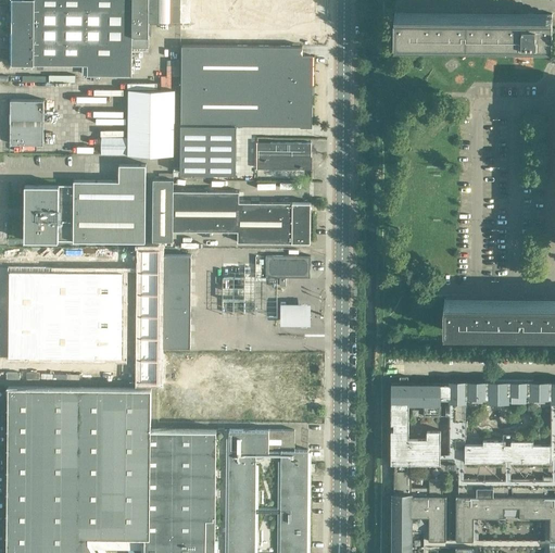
[(180,27),(179,0),(21,0),(21,2),(11,2),(10,20),(10,24),(10,29),(10,68),(86,68),(86,78),(130,79),(130,85),(179,86),(180,27)]
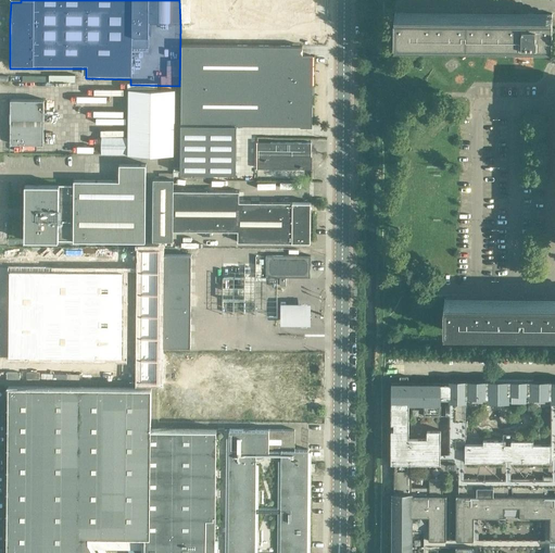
[(193,0),(193,16),(205,16),(204,0),(193,0)]
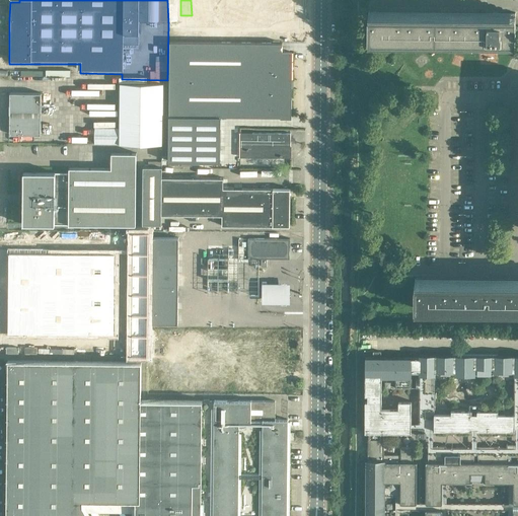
[(191,0),(192,15),(202,16),(202,0),(191,0)]
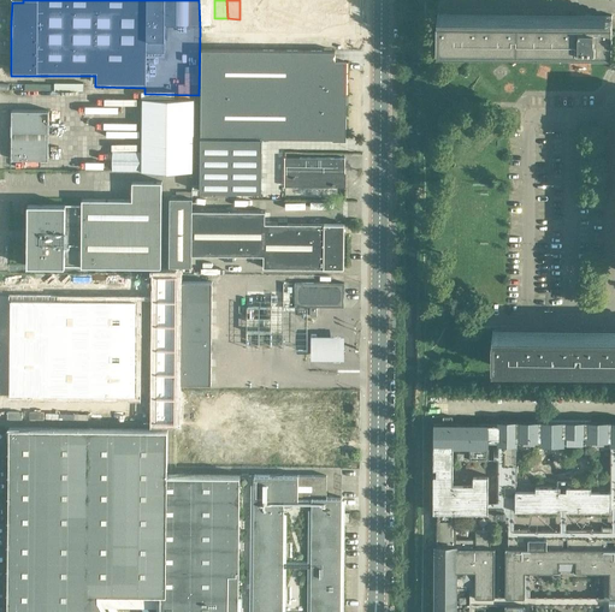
[(240,0),(240,19),(249,19),(249,0),(240,0)]
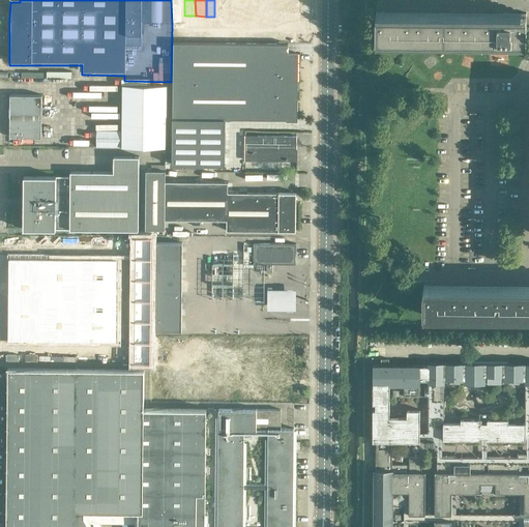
[(214,0),(214,17),(224,17),(223,0),(214,0)]
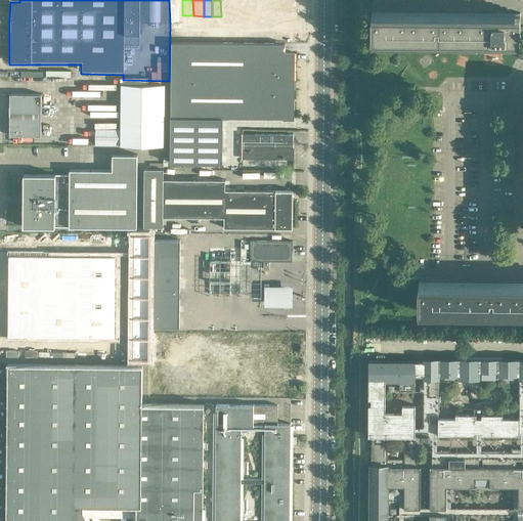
[(220,0),(221,16),(229,16),(229,0),(220,0)]
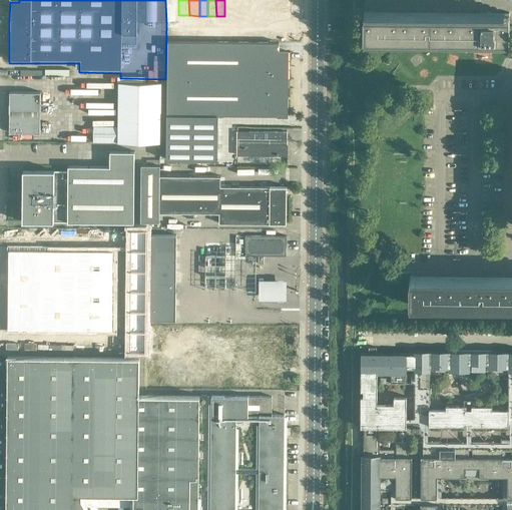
[(224,0),(224,16),(235,16),(234,0),(224,0)]
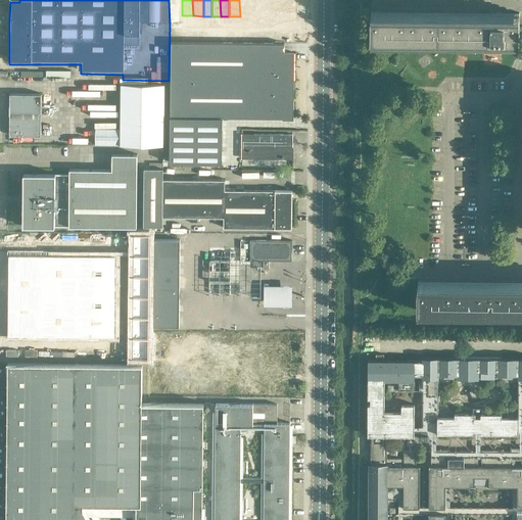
[(239,0),(240,16),(250,16),(250,0),(239,0)]
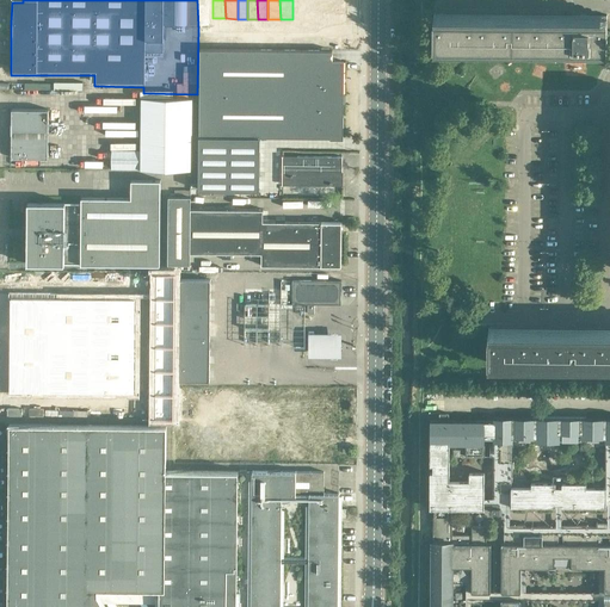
[(293,0),(293,19),(305,19),(305,0),(293,0)]
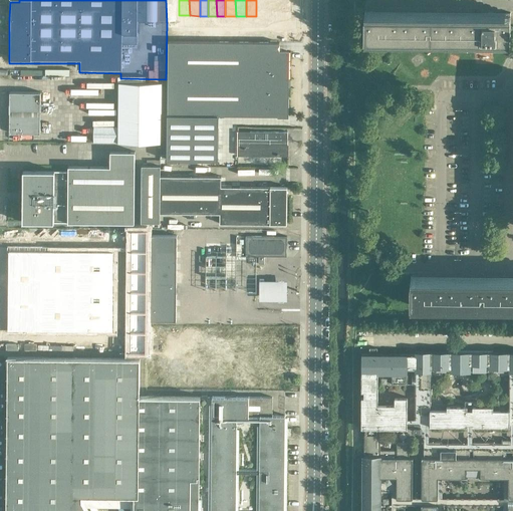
[(256,0),(256,16),(267,16),(266,0),(256,0)]
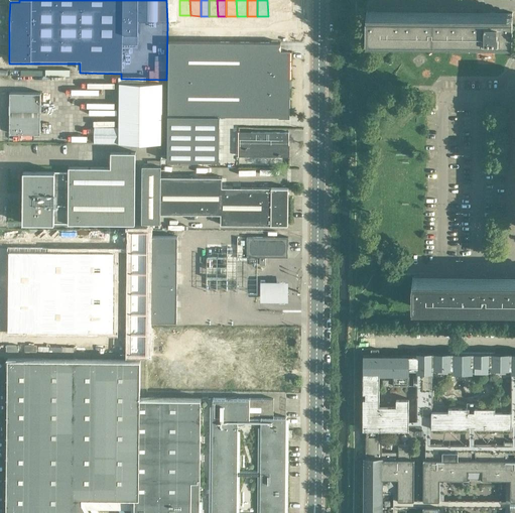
[(267,0),(268,16),(278,16),(278,0),(267,0)]
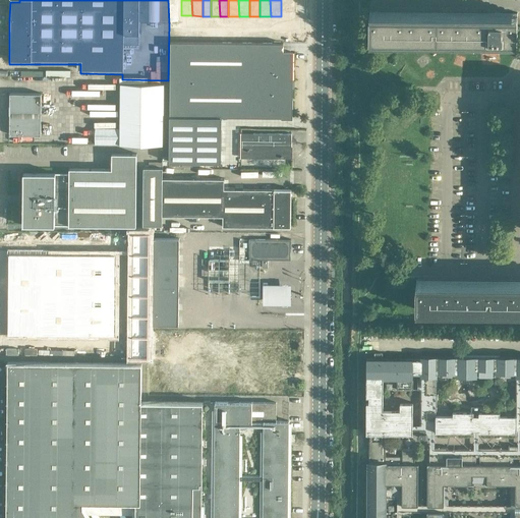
[(281,0),(281,16),(292,16),(292,0),(281,0)]
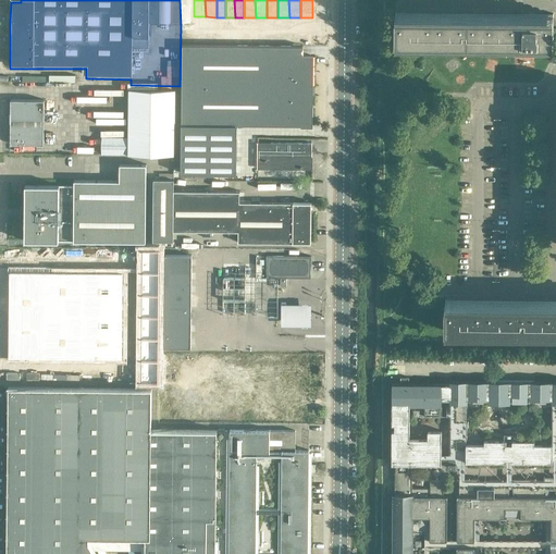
[(316,11),(316,20),(326,20),(326,11),(316,11)]
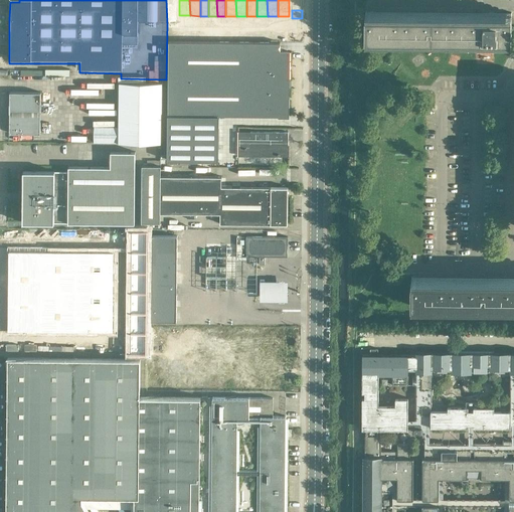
[(179,15),(179,31),(189,31),(190,15),(179,15)]
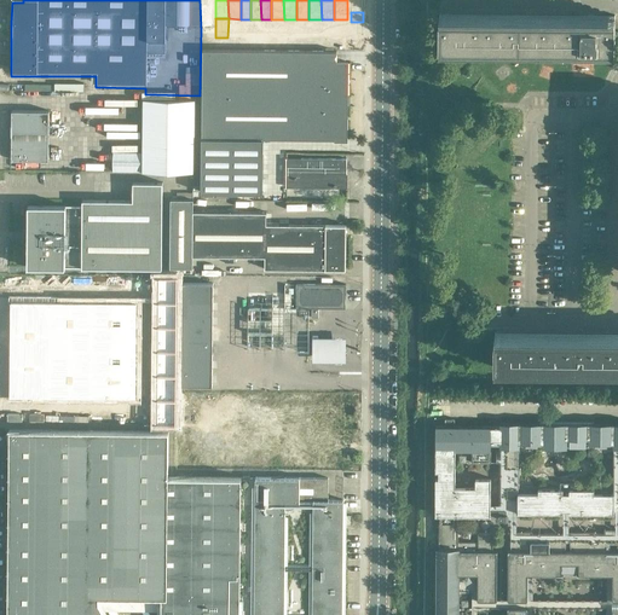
[(229,18),(227,38),(241,38),(241,19),(229,18)]
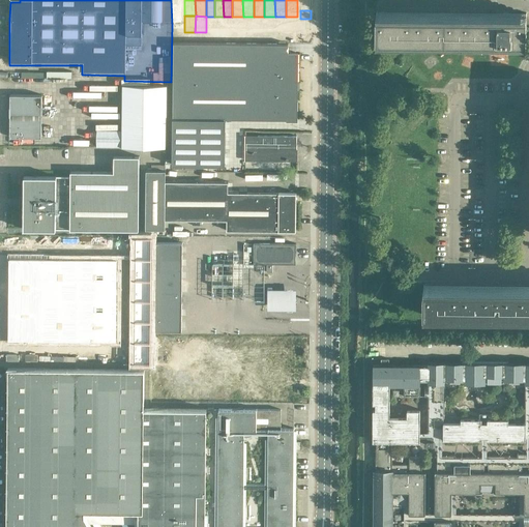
[(206,17),(206,32),(214,32),(214,17),(206,17)]
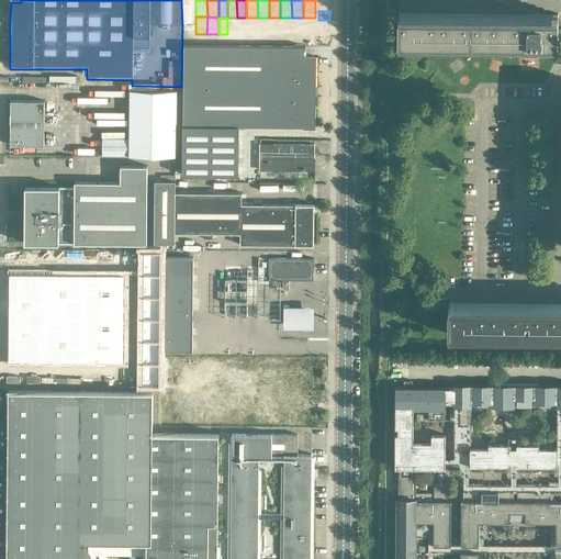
[(227,18),(227,34),(237,34),(237,18),(227,18)]
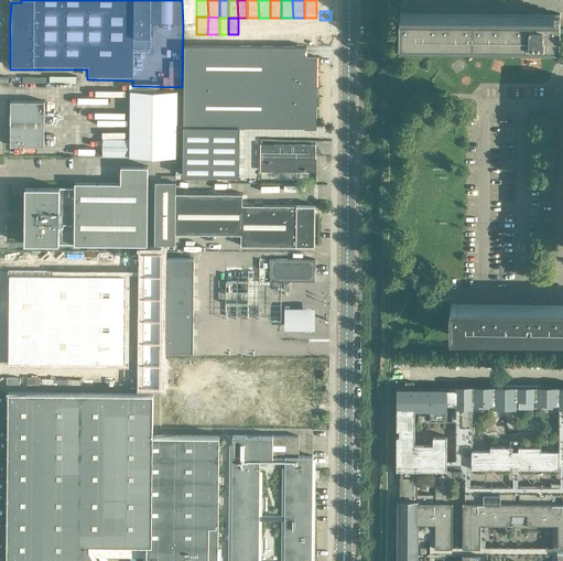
[(238,18),(238,34),(247,34),(247,18),(238,18)]
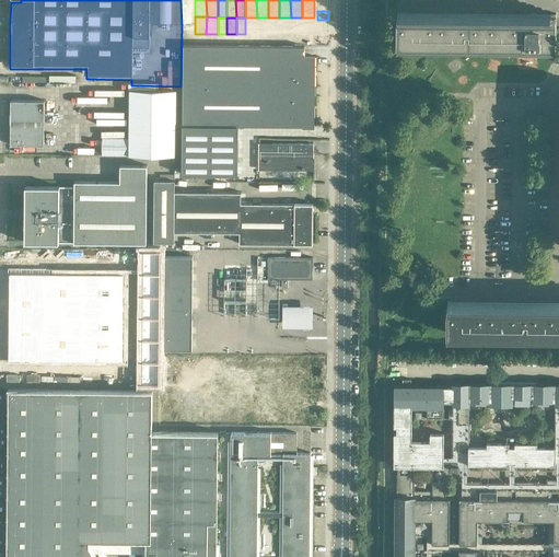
[(245,18),(245,34),(256,35),(257,18),(245,18)]
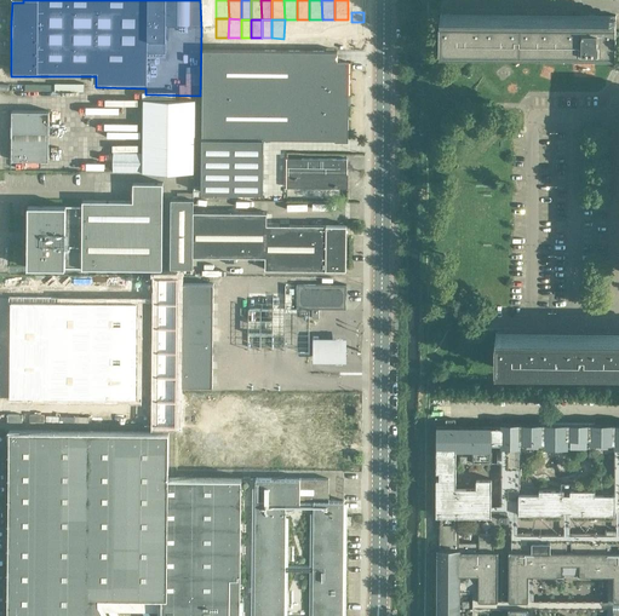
[(285,19),(284,39),(297,39),(297,19),(285,19)]
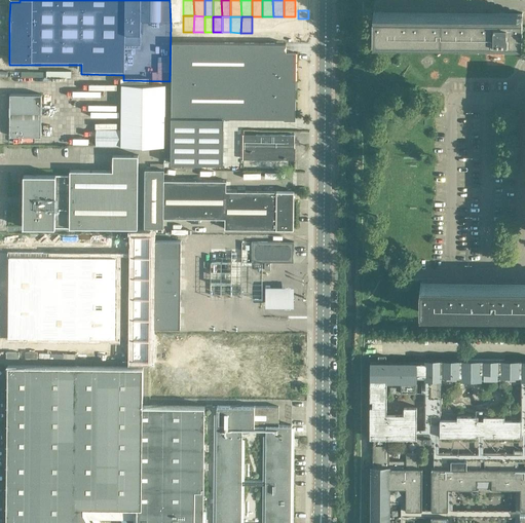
[(252,16),(252,33),(262,33),(262,16),(252,16)]
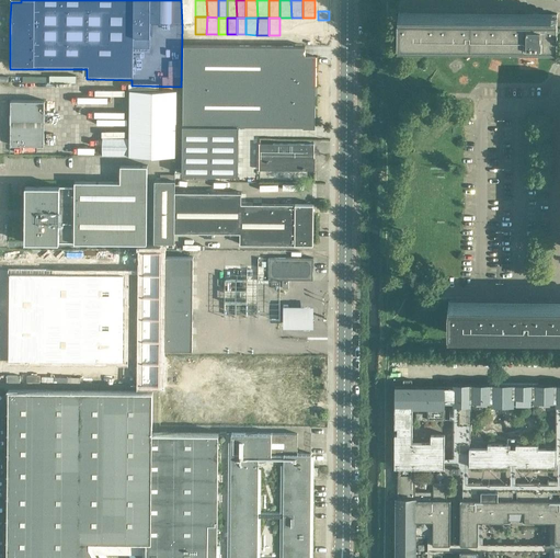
[(280,18),(280,35),(292,35),(292,18),(280,18)]
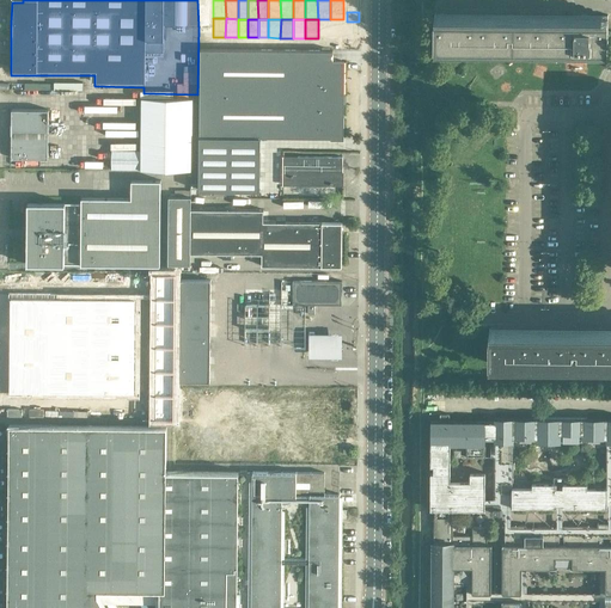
[(318,19),(318,38),(330,38),(330,19),(318,19)]
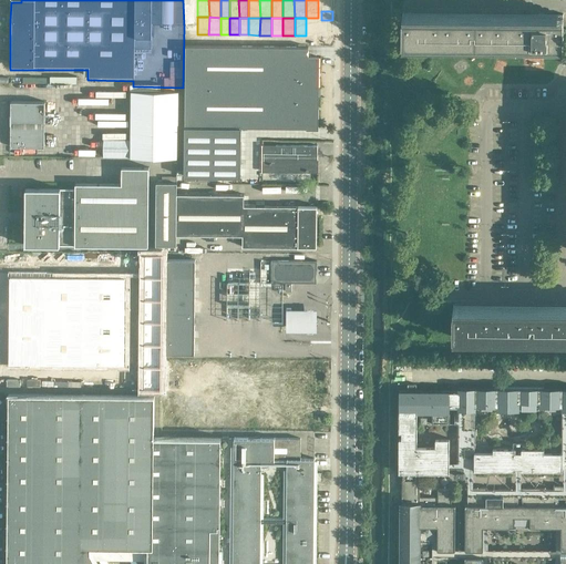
[(306,18),(306,36),(318,36),(318,18),(306,18)]
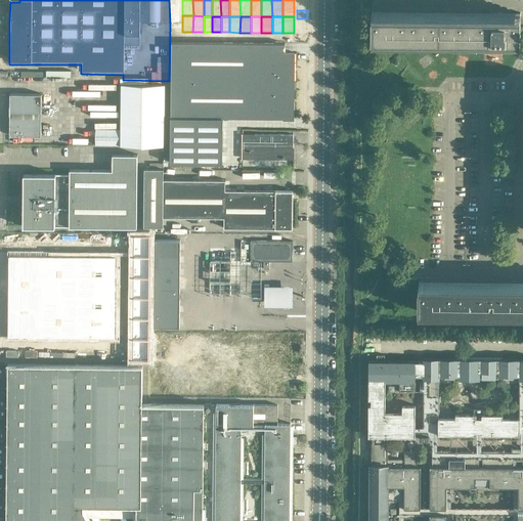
[(400,17),(371,17),(371,43),(518,44),(518,18),(503,18),(503,17),(496,16),(490,16),(490,18),(400,17)]
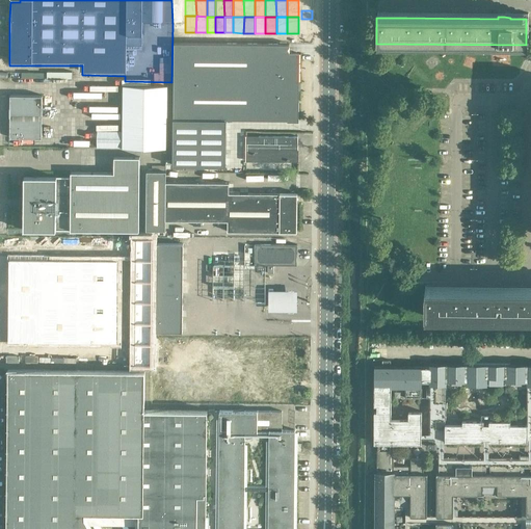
[(173,46),(173,83),(173,122),(198,122),(224,122),(297,123),(297,56),(288,56),(288,47),(173,46)]
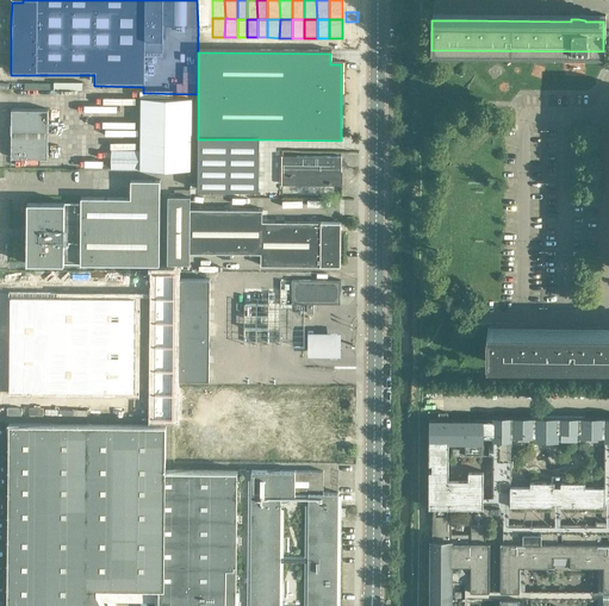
[(190,173),(191,101),(140,101),(140,173),(190,173)]
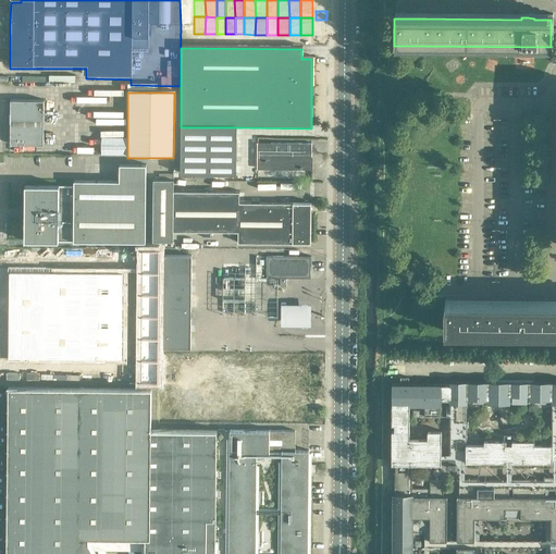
[(10,148),(42,148),(42,103),(10,103),(10,148)]
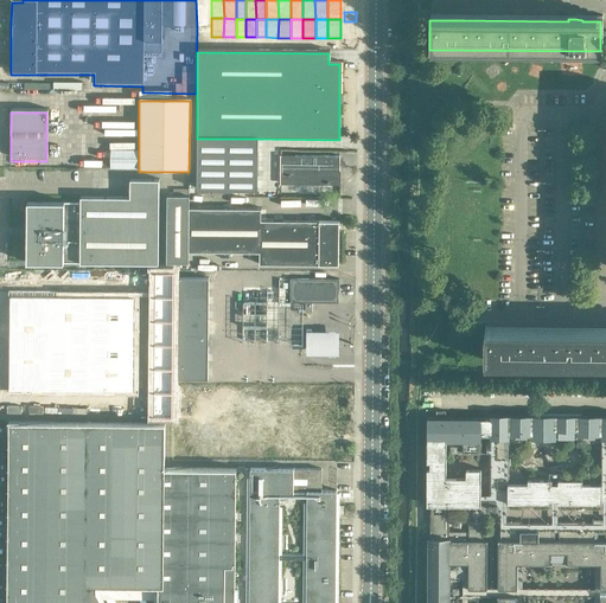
[(197,139),(196,192),(256,192),(256,139),(227,139),(197,139)]
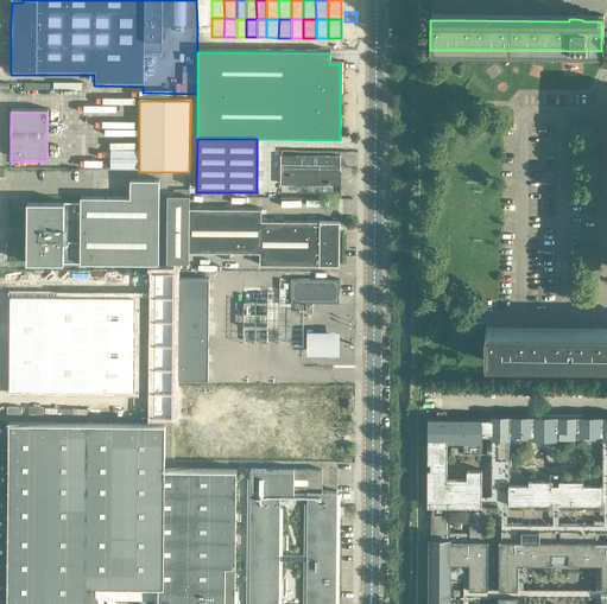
[(279,185),(280,185),(280,180),(295,180),(295,186),(339,186),(339,159),(324,159),(324,161),(320,161),(320,159),(279,158),(279,185)]
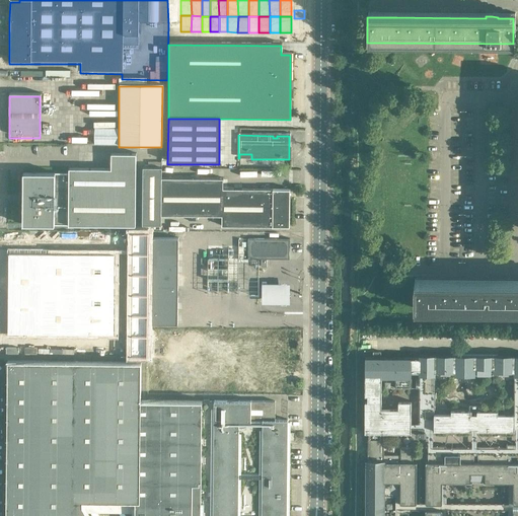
[(23,175),(23,227),(135,228),(135,156),(115,156),(115,163),(115,171),(69,171),(69,175),(23,175)]
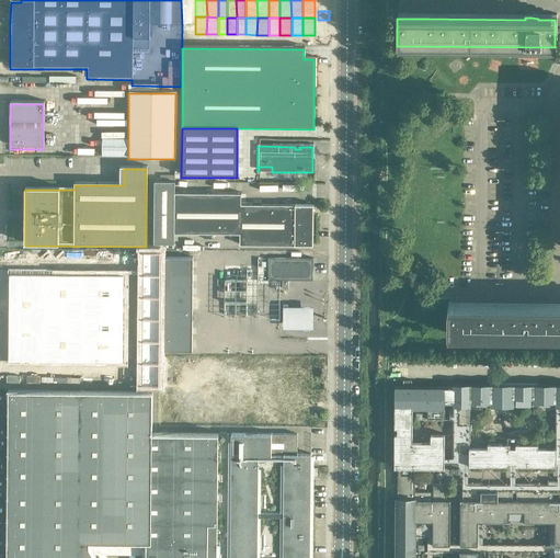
[(173,246),(173,236),(239,236),(239,247),(312,248),(312,207),(240,207),(240,196),(173,195),(173,183),(153,183),(152,246),(173,246)]
